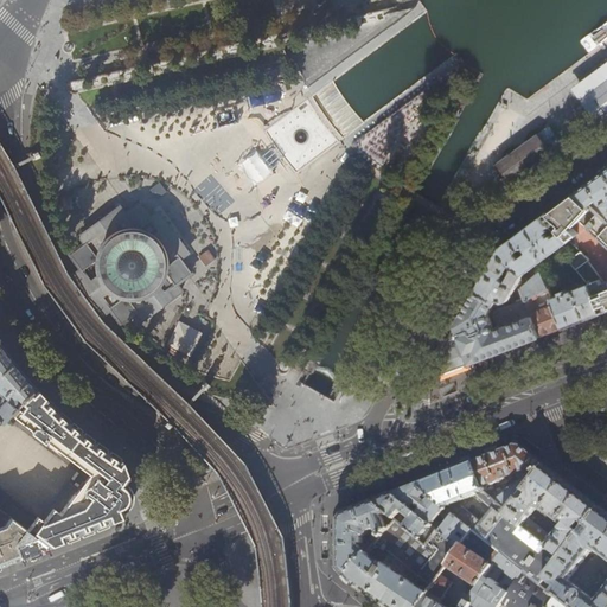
[(402,5),(287,31),(291,44),(294,57),(298,66),(305,81),(307,87),(416,7),(403,10),(403,7),(402,5)]
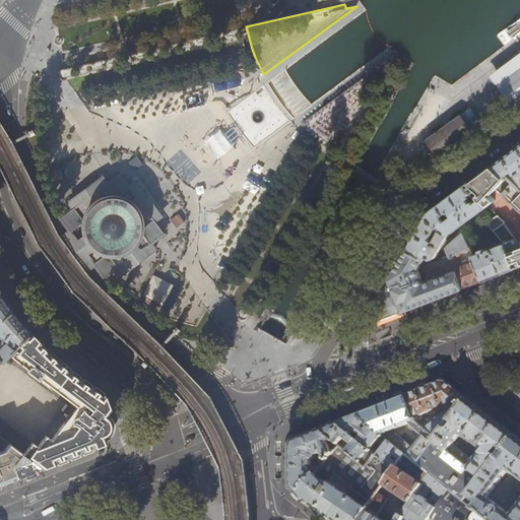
[(394,57),(393,56),(302,125),(314,136),(320,142),(319,144),(317,147),(313,144),(304,138),(289,165),(274,190),(259,216),(244,243),(229,269),(218,286),(223,294),(225,296),(233,304),(239,312),(237,315),(237,317),(238,320),(240,321),(243,322),(246,321),(247,318),(249,315),(339,157),(341,154),(381,86),(391,67),(387,65),(394,57)]
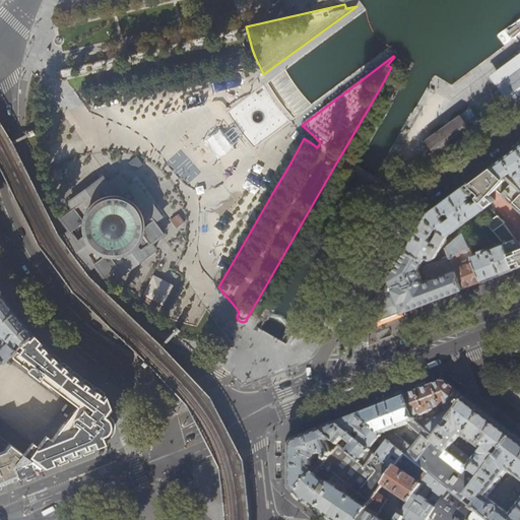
[(515,110),(519,106),(519,66),(498,83),(515,108),(514,109),(515,110)]
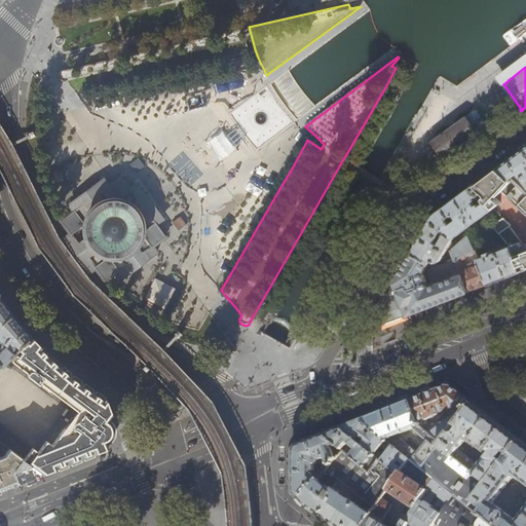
[(256,146),(286,125),(274,109),(266,115),(262,108),(265,105),(260,98),(237,113),(243,121),(240,123),(256,146)]
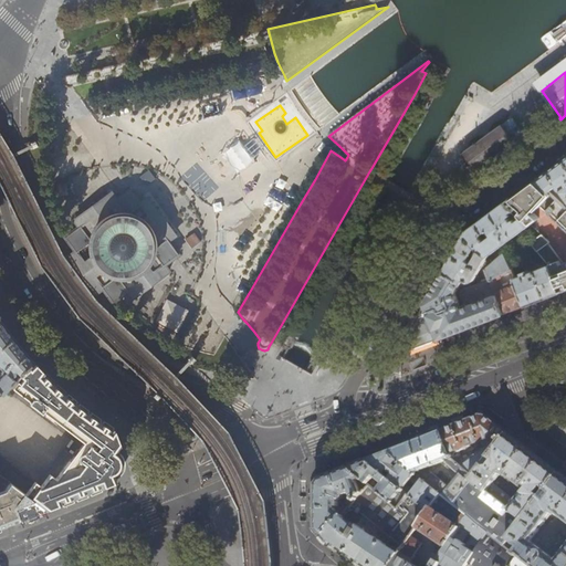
[(465,153),(478,169),(501,153),(525,135),(513,117),(465,153)]
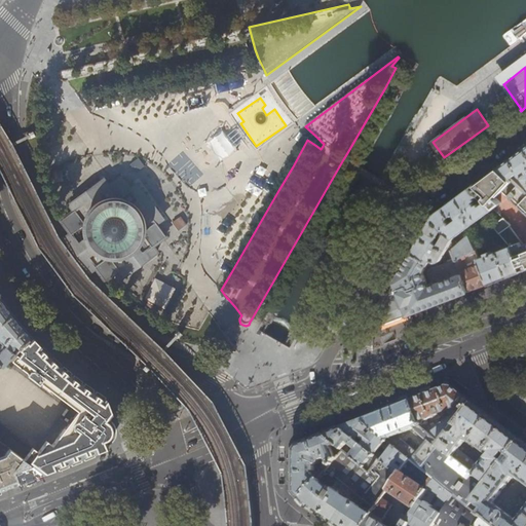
[(525,146),(498,166),(519,185),(525,191),(525,146)]
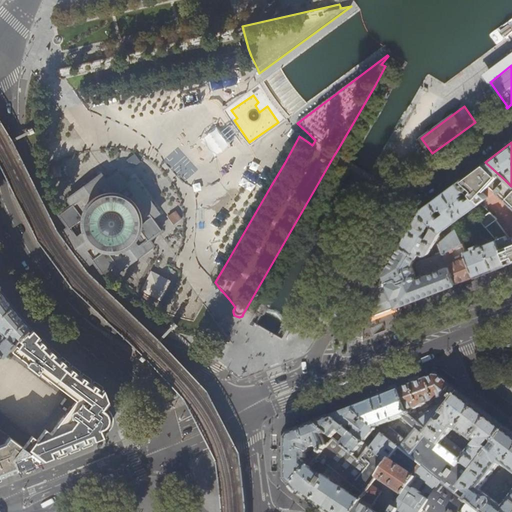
[(495,191),(505,180),(485,162),(473,171),(459,181),(459,182),(481,202),(489,197),(483,191),(489,186),(495,191)]
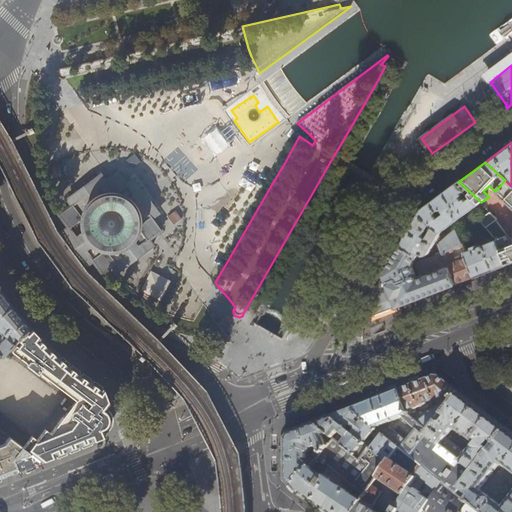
[(93,262),(102,273),(116,263),(119,267),(118,268),(119,270),(121,269),(120,268),(123,266),(124,267),(125,265),(125,264),(128,262),(128,263),(130,262),(129,261),(132,259),(133,260),(135,259),(134,258),(137,256),(137,257),(139,255),(138,254),(141,252),(142,253),(144,252),(143,251),(146,249),(147,250),(148,249),(147,247),(150,246),(151,247),(153,245),(151,243),(150,244),(147,240),(161,230),(153,219),(159,215),(132,178),(126,183),(117,171),(104,181),(101,177),(102,176),(101,174),(99,175),(100,176),(97,178),(96,177),(94,179),(95,180),(92,182),(92,181),(90,182),(91,183),(88,185),(87,184),(85,186),(86,186),(83,189),(82,188),(81,189),(82,190),(79,192),(78,191),(76,192),(77,193),(74,195),(73,194),(72,196),(72,197),(69,199),(69,198),(67,199),(68,201),(69,200),(72,205),(59,214),(68,227),(62,231),(87,266),(93,262)]
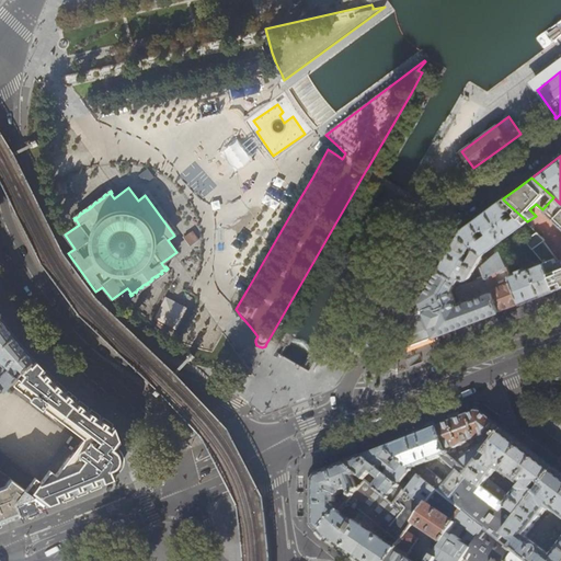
[(560,204),(553,197),(542,209),(560,227),(560,204)]
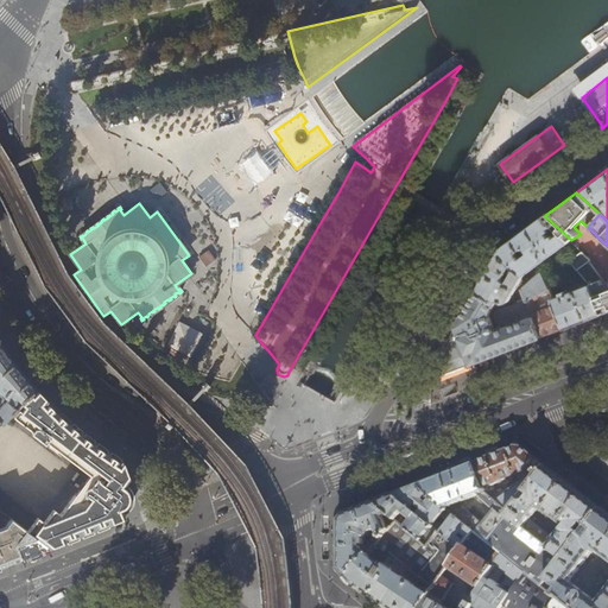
[(569,242),(570,241),(571,240),(545,216),(504,247),(499,253),(512,265),(515,268),(524,276),(569,242)]
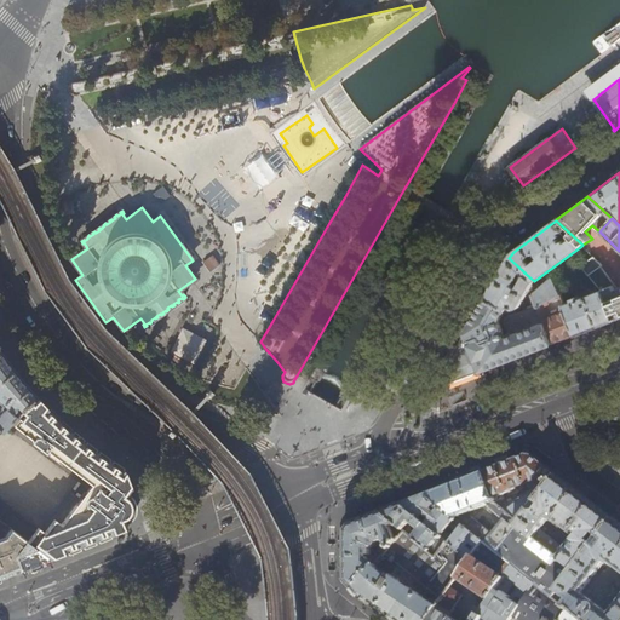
[(208,231),(194,240),(202,254),(217,246),(208,231)]
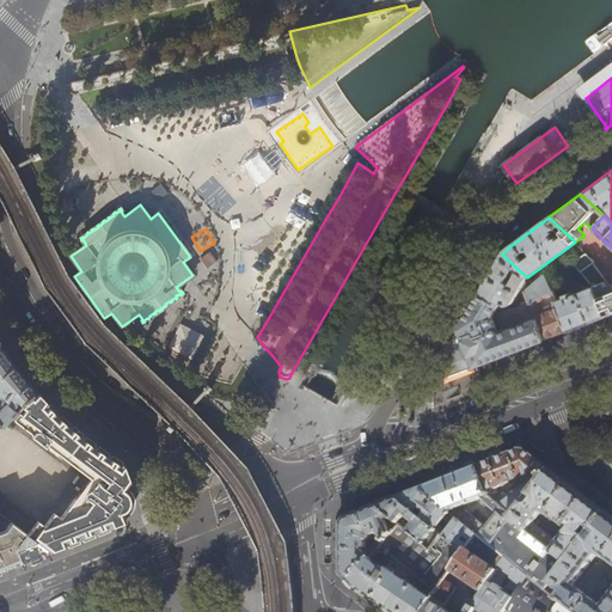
[(586,252),(575,242),(574,243),(573,244),(585,254),(586,252)]
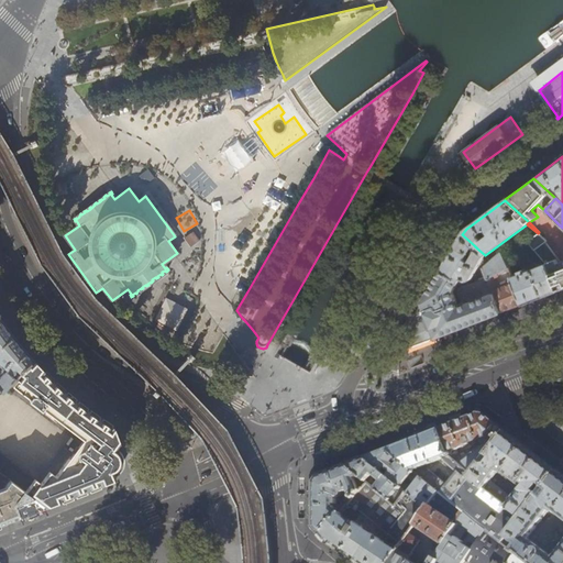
[(185,238),(192,246),(200,240),(192,231),(185,238)]
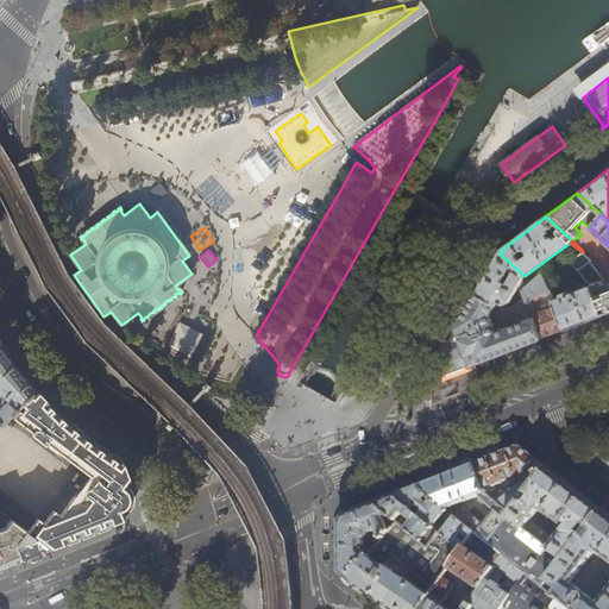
[(608,284),(592,262),(594,261),(583,251),(582,252),(571,261),(579,271),(590,284),(591,286),(594,286),(606,313),(608,311),(608,284)]
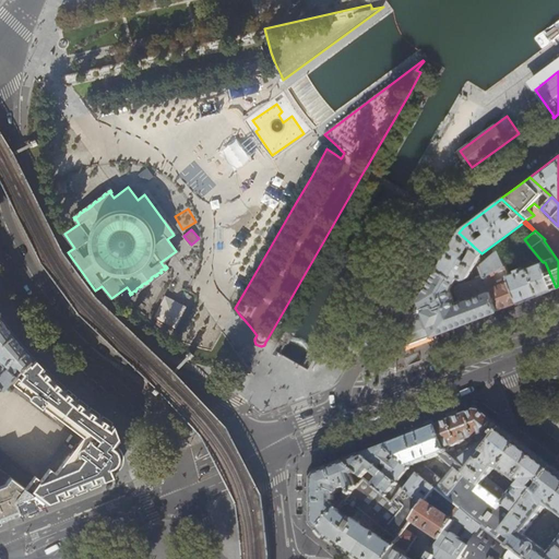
[(474,247),(467,258),(463,256),(471,244),(459,233),(396,341),(402,347),(455,326),(498,310),(485,275),(456,287),(462,277),(464,277),(468,276),(482,253),(474,247)]
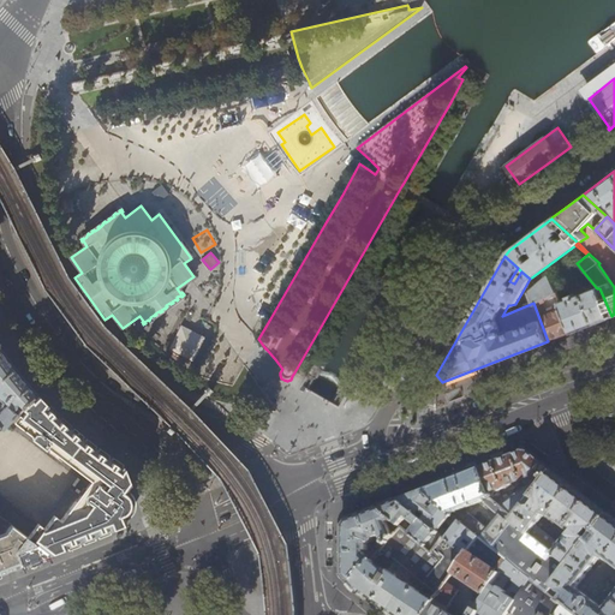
[(573,332),(560,300),(560,299),(554,302),(550,293),(556,291),(551,280),(548,275),(536,285),(537,285),(530,291),(533,303),(548,341),(571,332),(573,332)]
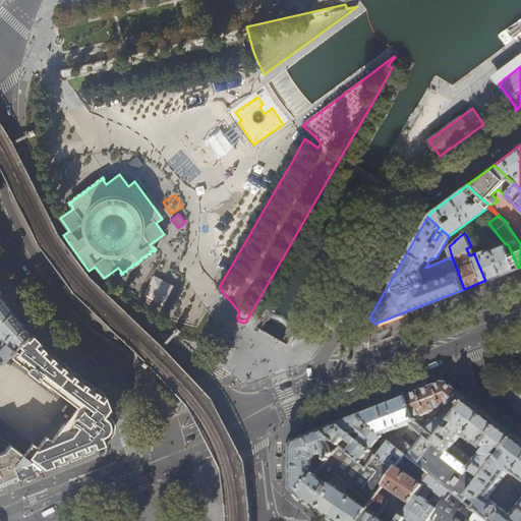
[(340,253),(350,236),(346,234),(339,247),(341,248),(339,252),(340,253)]
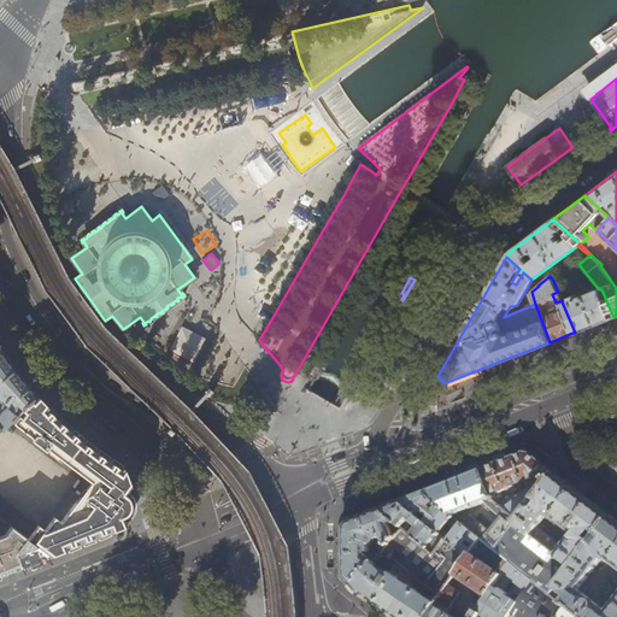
[(613,317),(601,289),(599,289),(598,288),(583,294),(582,291),(575,294),(576,297),(562,301),(575,333),(599,323),(613,317)]
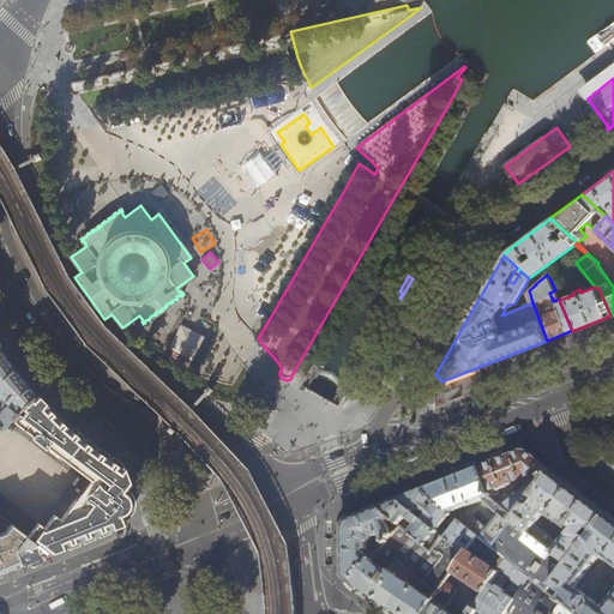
[(179,325),(168,350),(193,361),(204,337),(179,325)]
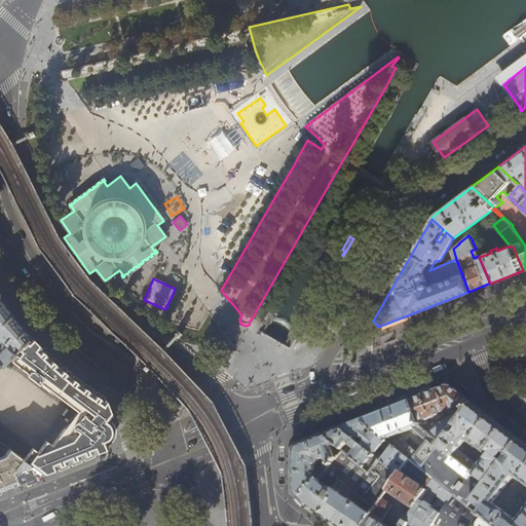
[(17,322),(14,317),(8,309),(0,297),(0,366),(8,359),(31,337),(17,322)]
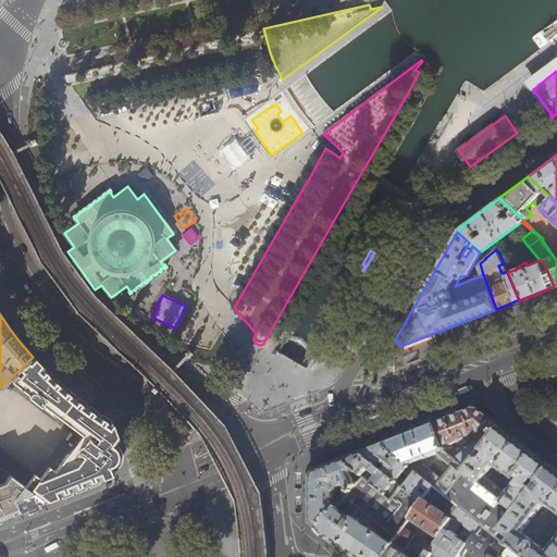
[(202,339),(209,322),(187,314),(181,331),(202,339)]
